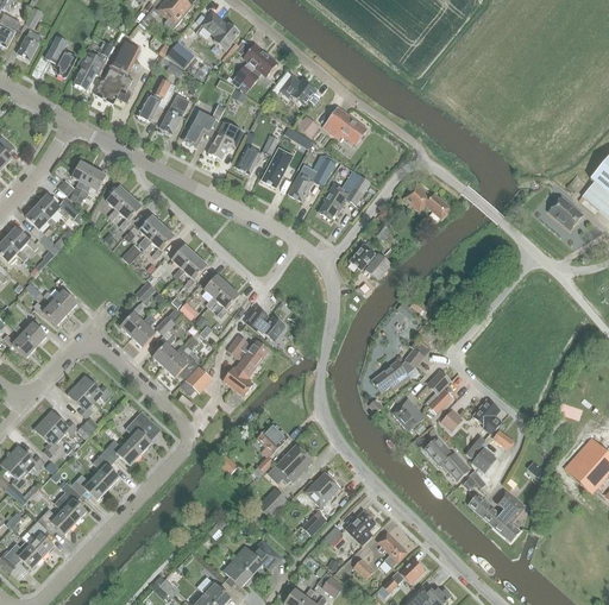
[(164,0),(157,8),(168,18),(165,21),(174,29),(194,4),(193,1),(194,0),(164,0)]
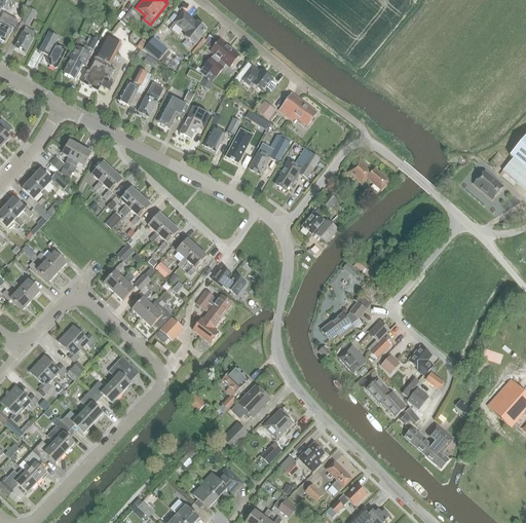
[(29,5),(23,16),(22,20),(29,24),(36,9),(29,5)]
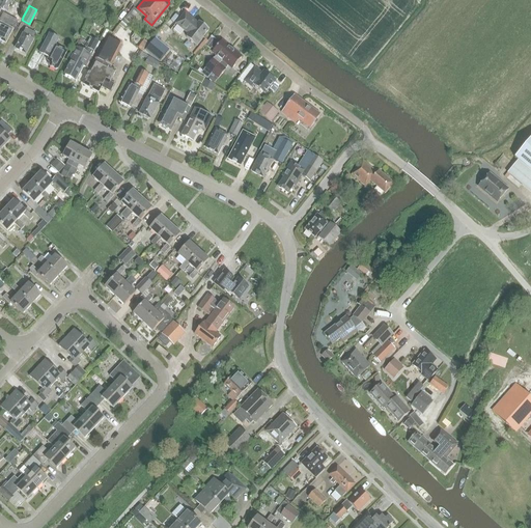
[(201,36),(208,27),(199,19),(198,21),(185,9),(175,21),(189,31),(186,34),(196,44),(202,36),(201,36)]
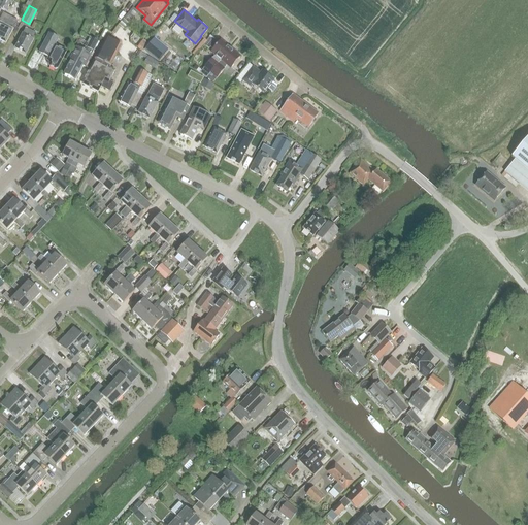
[(133,18),(130,15),(129,18),(124,13),(121,19),(128,25),(133,18)]
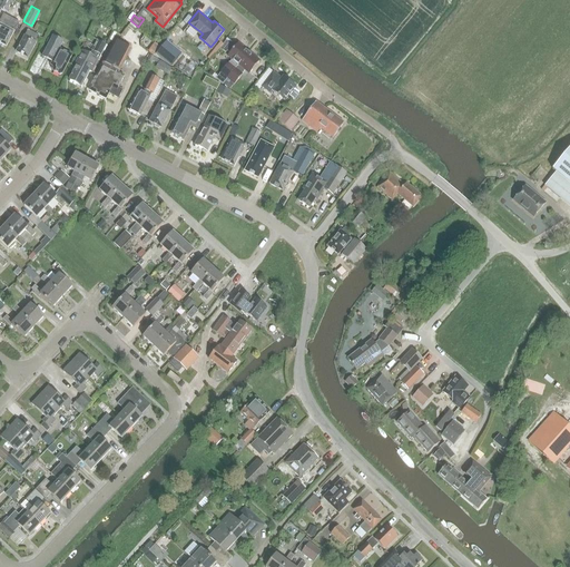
[(0,40),(6,44),(13,29),(18,22),(9,18),(6,25),(0,21),(0,40)]
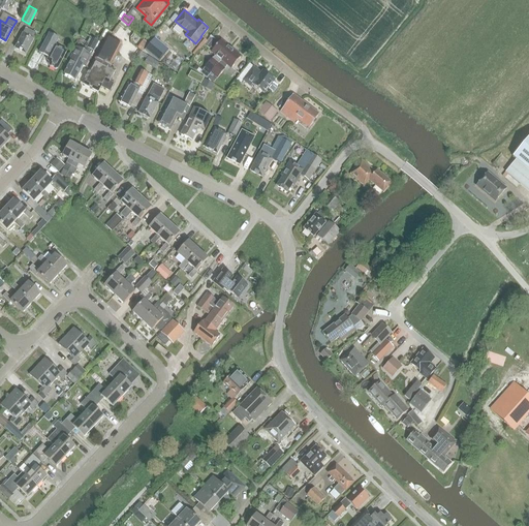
[(14,45),(26,52),(34,36),(36,31),(26,26),(23,30),(14,45)]
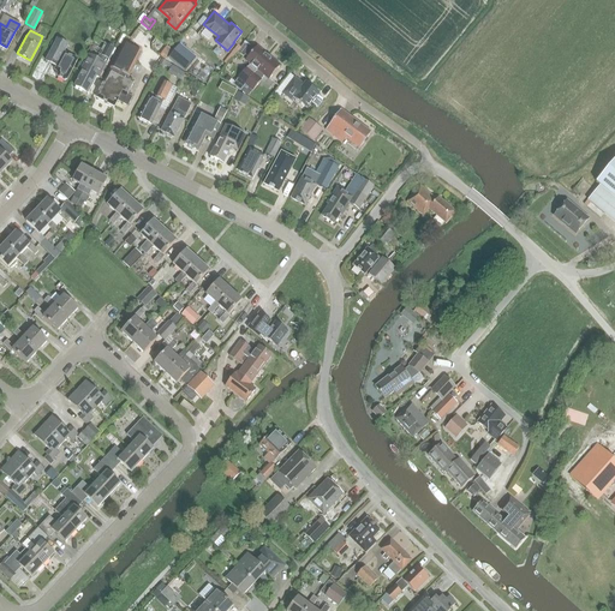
[(67,77),(77,57),(64,49),(69,41),(57,36),(46,58),(57,64),(54,67),(58,69),(57,71),(67,77)]
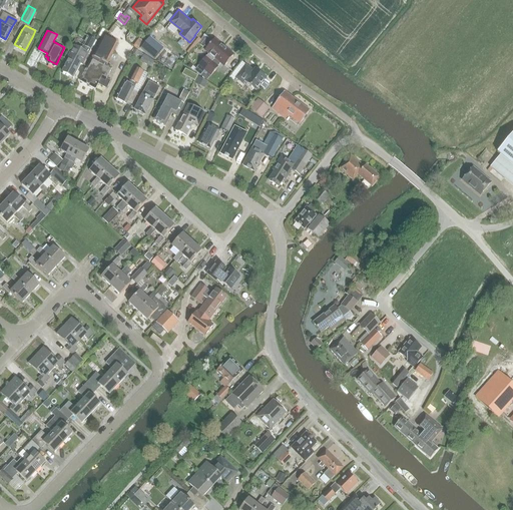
[(112,66),(107,63),(118,41),(103,33),(80,78),(95,86),(98,81),(106,86),(110,78),(107,76),(112,66)]
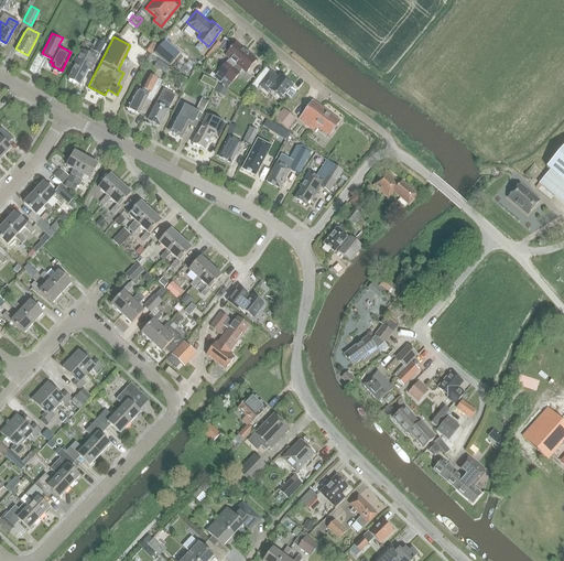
[(100,52),(105,42),(97,38),(89,52),(82,47),(75,60),(76,61),(68,76),(80,83),(88,67),(91,68),(100,52)]
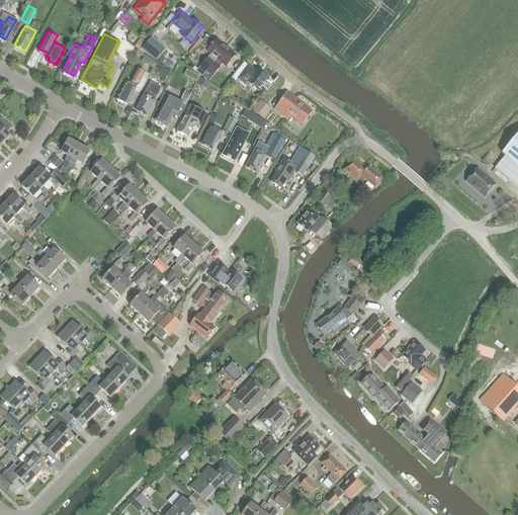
[(152,34),(142,46),(156,57),(165,45),(152,34)]
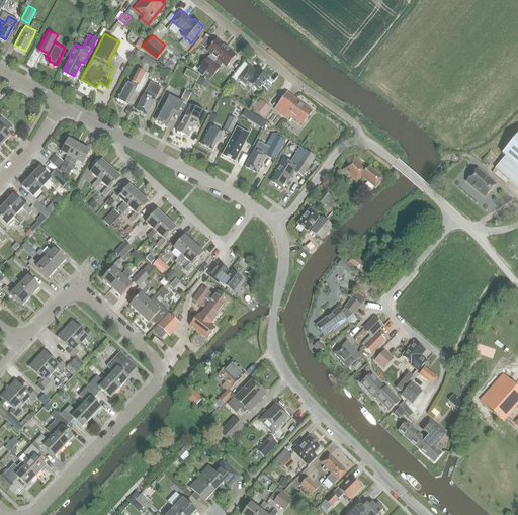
[(202,74),(203,74),(226,45),(217,36),(214,39),(209,34),(202,44),(205,46),(206,44),(209,46),(207,49),(211,52),(208,55),(208,54),(200,64),(199,64),(196,69),(202,74)]
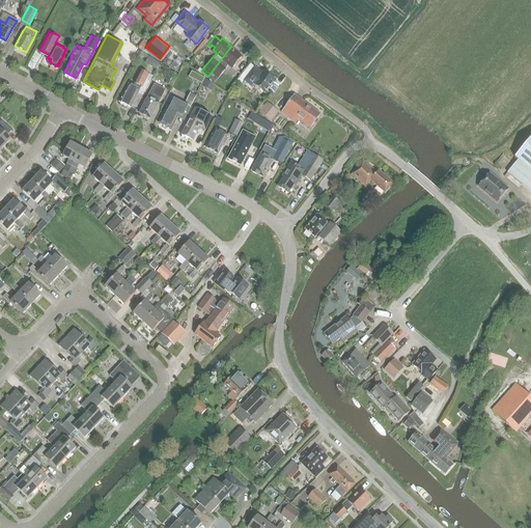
[(232,65),(242,54),(231,46),(208,76),(214,80),(218,75),(219,76),(226,65),(228,62),(232,65)]
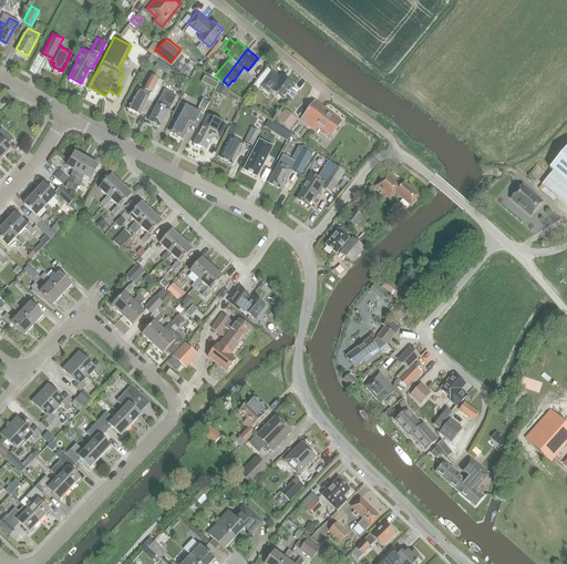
[(282,98),(294,83),(282,74),(280,75),(271,69),(260,83),(269,91),(271,89),(282,98)]
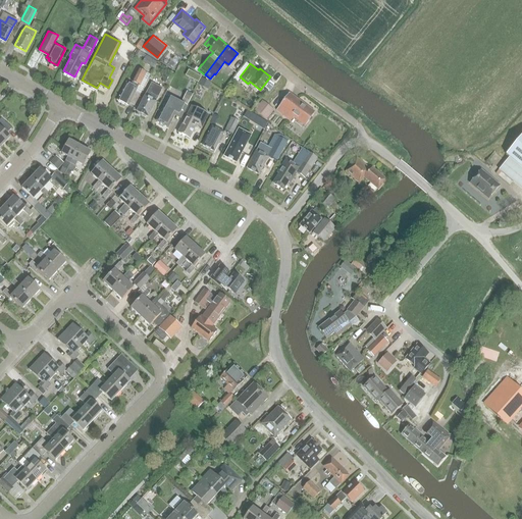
[(116,99),(127,104),(129,101),(134,103),(140,92),(135,90),(139,83),(140,84),(146,70),(139,66),(132,79),(133,80),(131,83),(126,81),(116,99)]
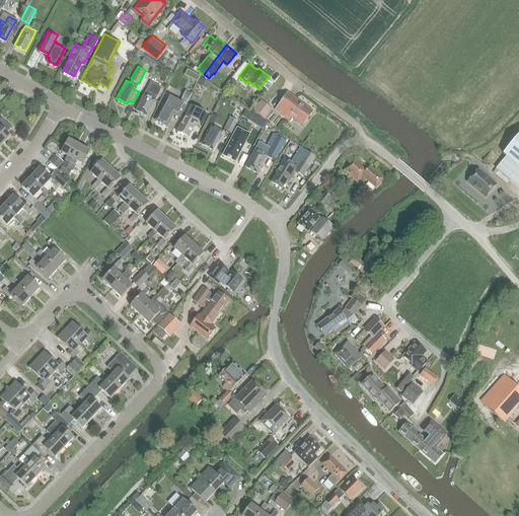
[(172,71),(165,67),(160,78),(167,82),(172,71)]
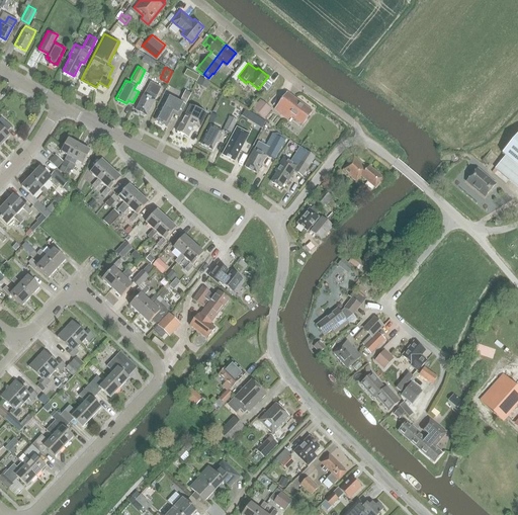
[(199,73),(191,70),(188,76),(196,80),(199,73)]
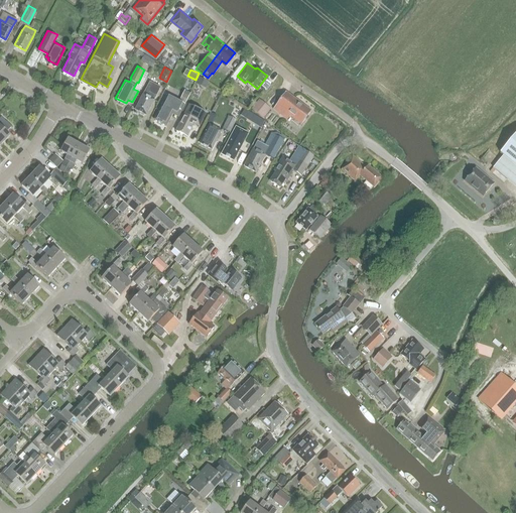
[(197,82),(206,86),(208,81),(199,77),(197,82)]
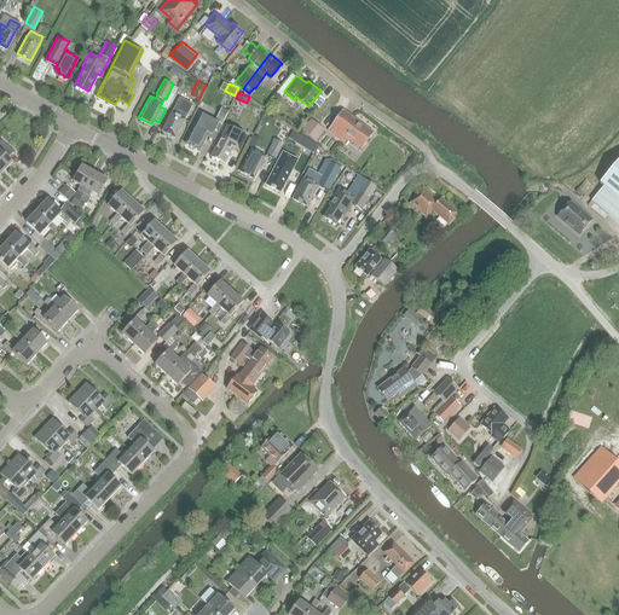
[(162,129),(175,137),(185,117),(192,102),(179,96),(172,110),(162,129)]
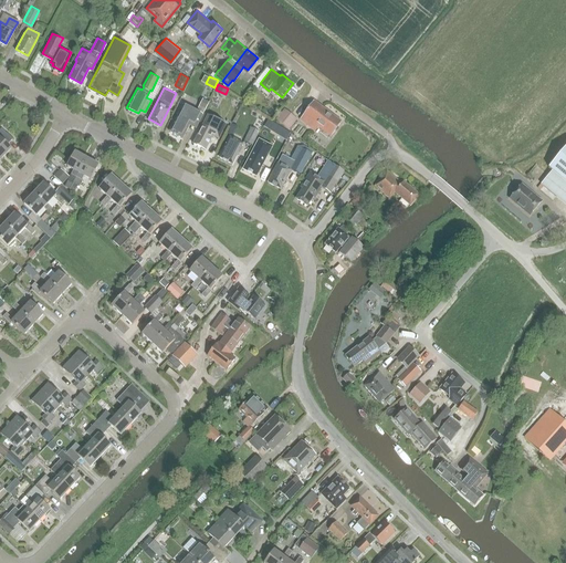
[(196,126),(209,100),(202,96),(197,108),(184,102),(169,129),(182,136),(189,123),(196,126)]
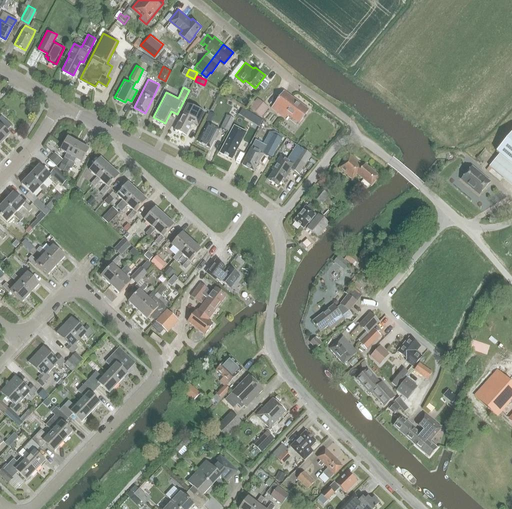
[(287,112),(299,121),(309,108),(283,89),(271,106),(284,116),(287,112)]
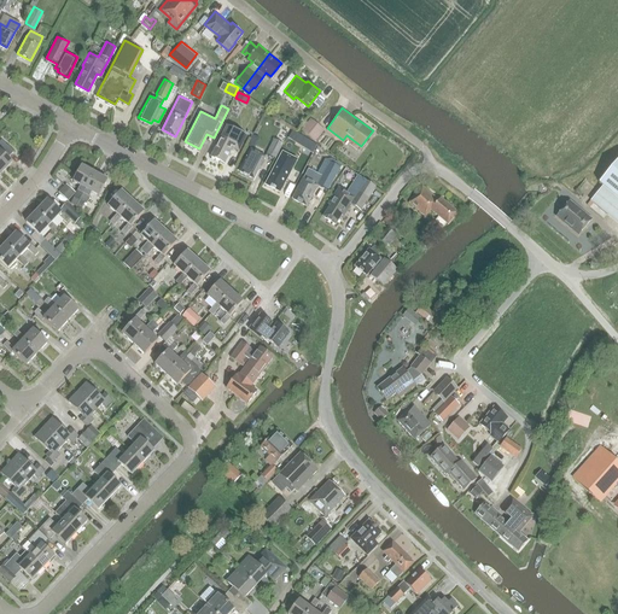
[(235,112),(228,109),(222,121),(226,123),(229,126),(229,124),(235,112)]
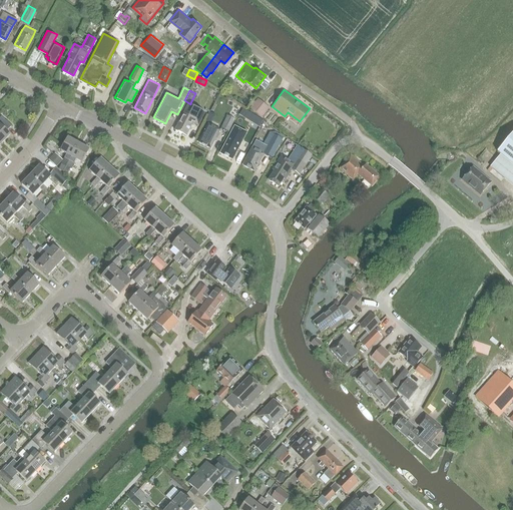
[(269,105),(257,95),(248,105),(261,115),(269,105)]
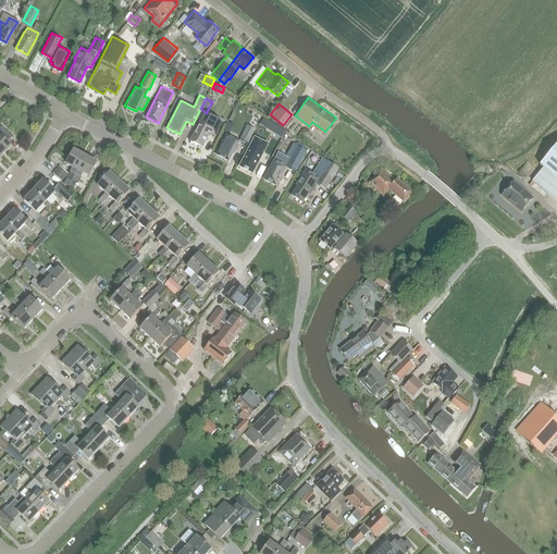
[(222,120),(207,112),(207,113),(203,111),(189,139),(201,146),(209,132),(215,134),(222,120)]
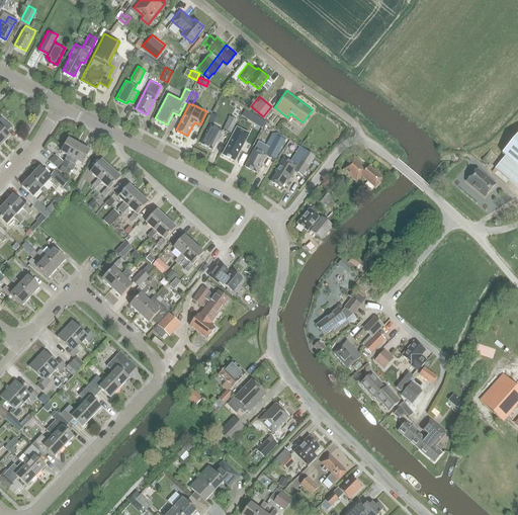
[(242,113),(251,118),(255,112),(255,111),(246,106),(242,113)]
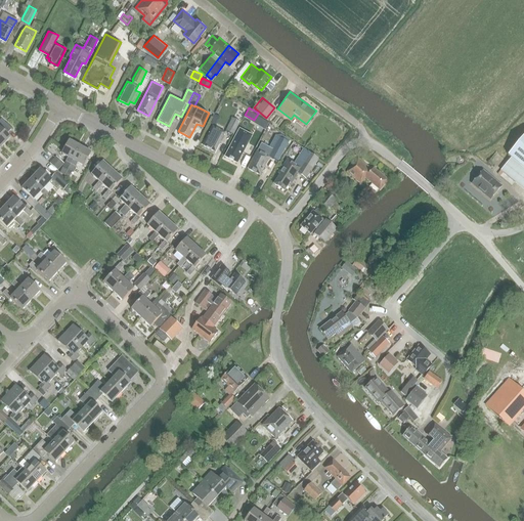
[(239,119),(231,115),(224,128),(232,132),(239,119)]
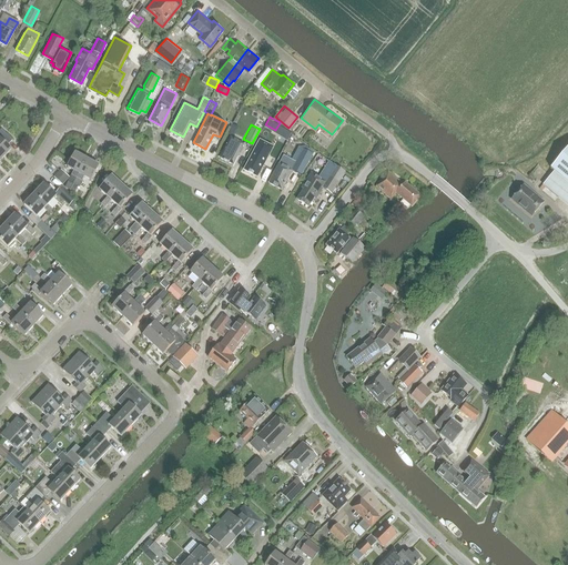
[(7,143),(12,137),(1,127),(0,127),(0,157),(0,158),(11,147),(7,143)]
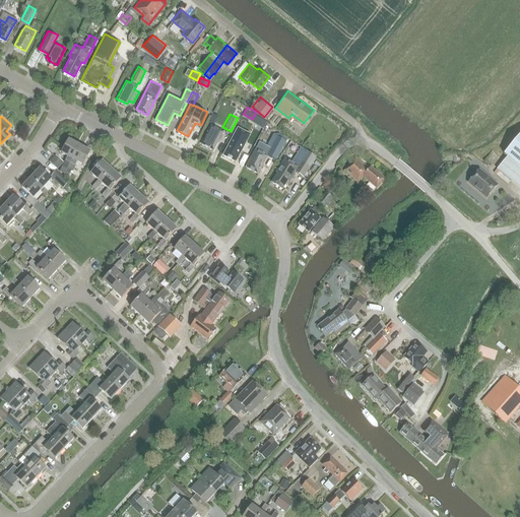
[(201,142),(213,148),(223,129),(210,123),(201,142)]
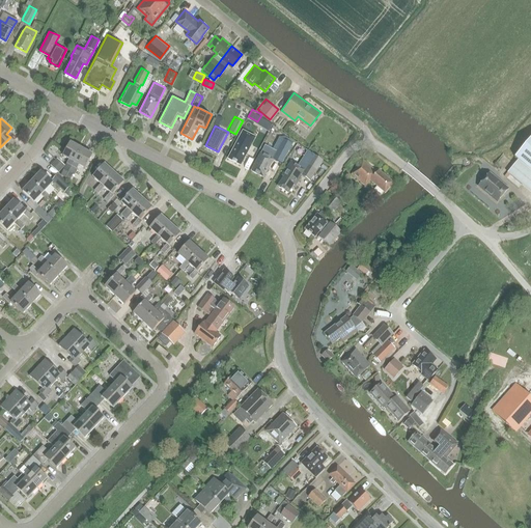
[(227,157),(241,163),(250,145),(247,143),(250,137),(241,133),(227,157)]
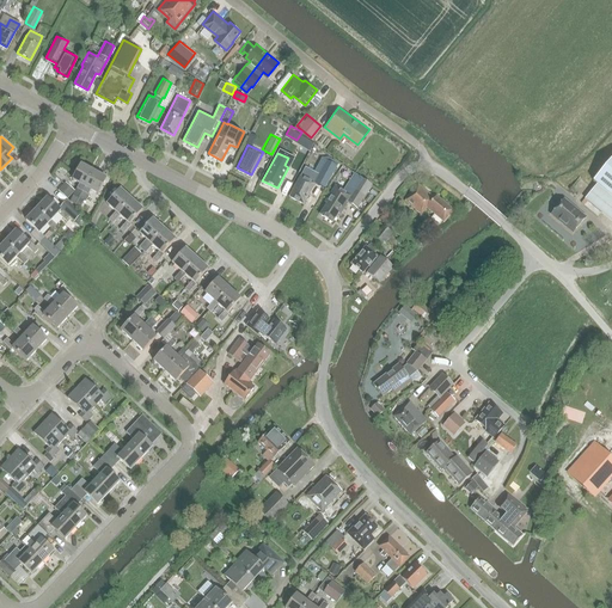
[(332,177),(341,164),(329,155),(319,169),(332,177)]
